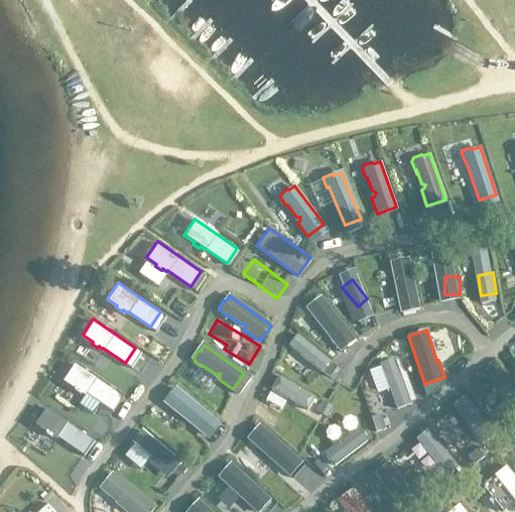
[(334,380),(338,368),(302,357),(298,369),(334,380)]
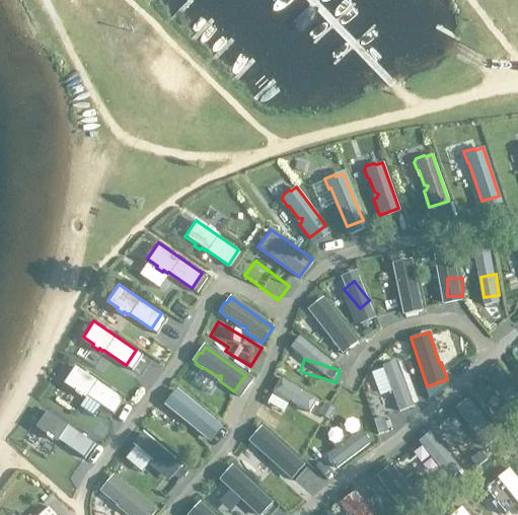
[(85,393),(107,409),(119,393),(76,365),(65,381),(75,388),(74,389),(80,393),(81,392),(85,394),(85,393)]
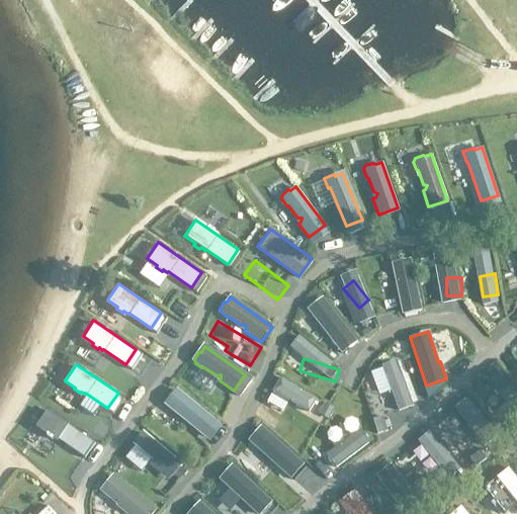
[(46,365),(35,384),(48,392),(58,371),(46,365)]
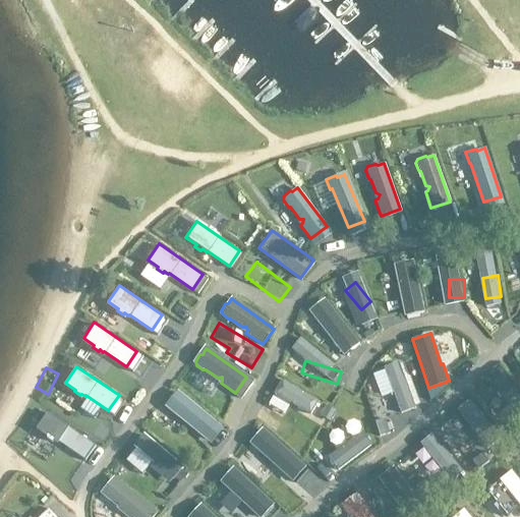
[(371,369),(361,375),(368,391),(380,386),(371,369)]
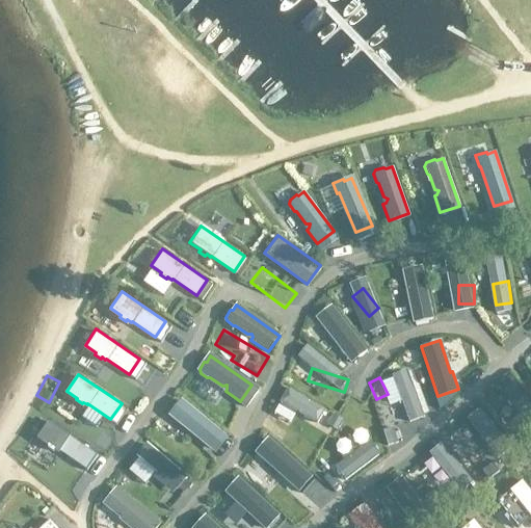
[(210,446),(221,431),(181,399),(176,404),(175,403),(167,413),(177,420),(178,419),(210,446)]
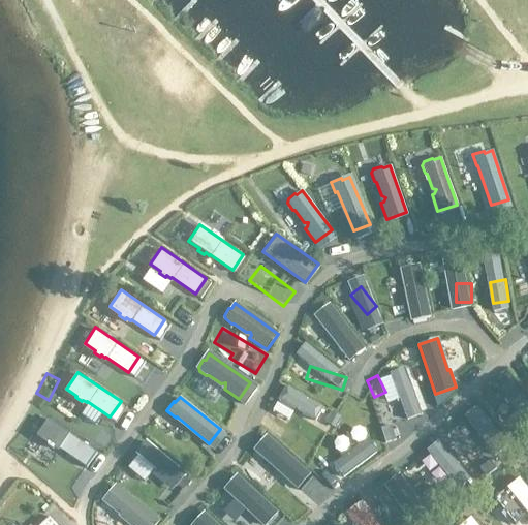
[(57,445),(80,462),(90,446),(48,417),(36,432),(47,440),(45,441),(52,445),(53,444),(57,446),(57,445)]
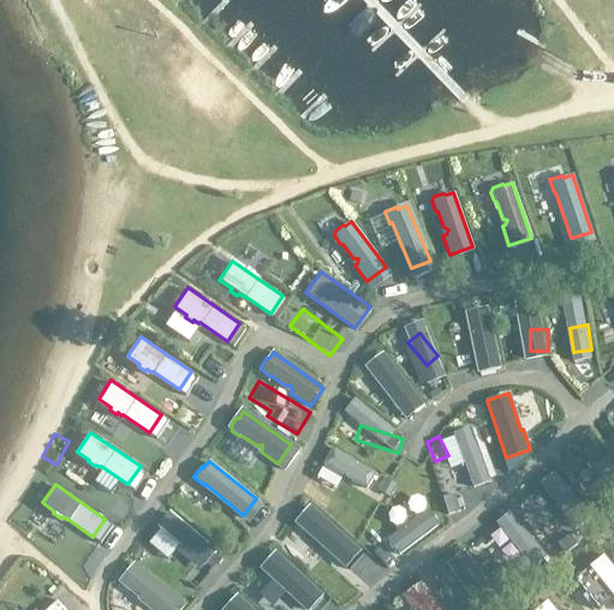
[(206,488),(192,503),(240,545),(254,530),(206,488)]
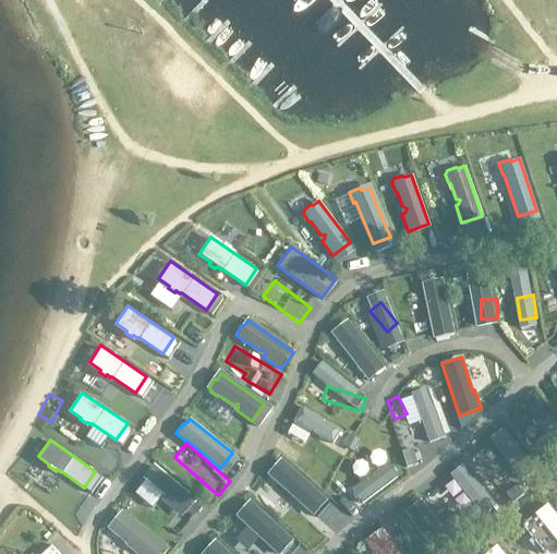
[(504,448),(511,465),(523,459),(516,443),(504,448)]
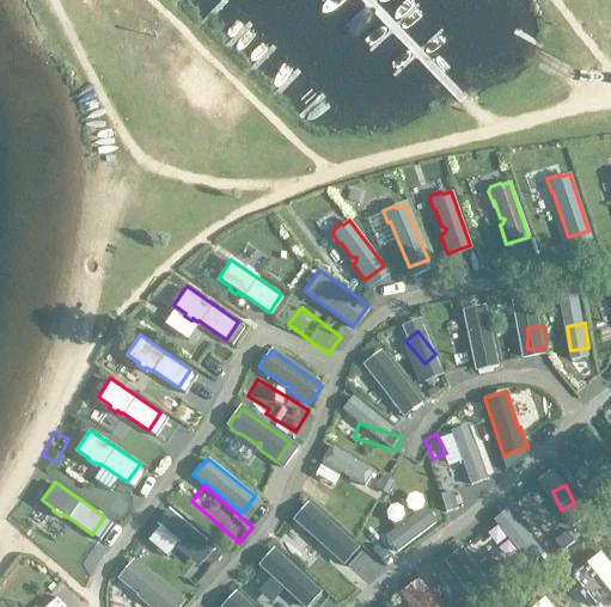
[(306,503),(293,519),(344,565),(358,550),(306,503)]
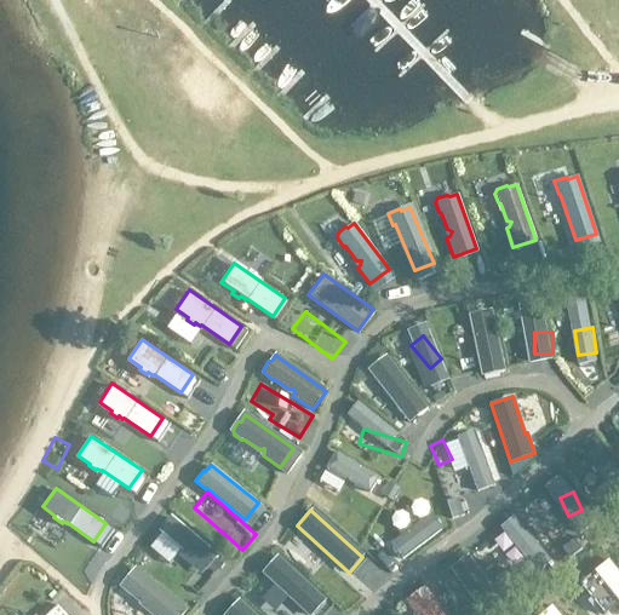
[(205,567),(216,553),(171,515),(160,529),(205,567)]
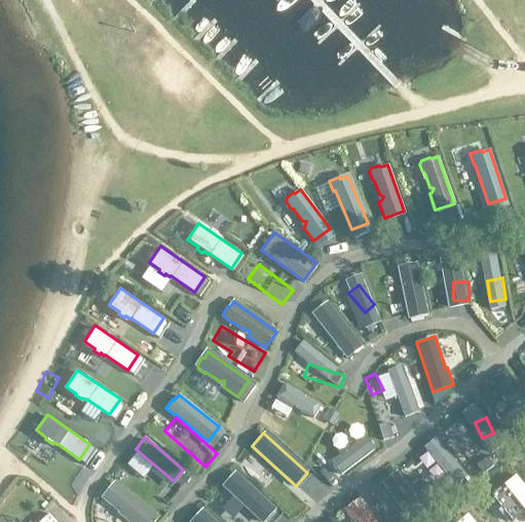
[(234,469),(222,483),(261,518),(274,502),(234,469)]
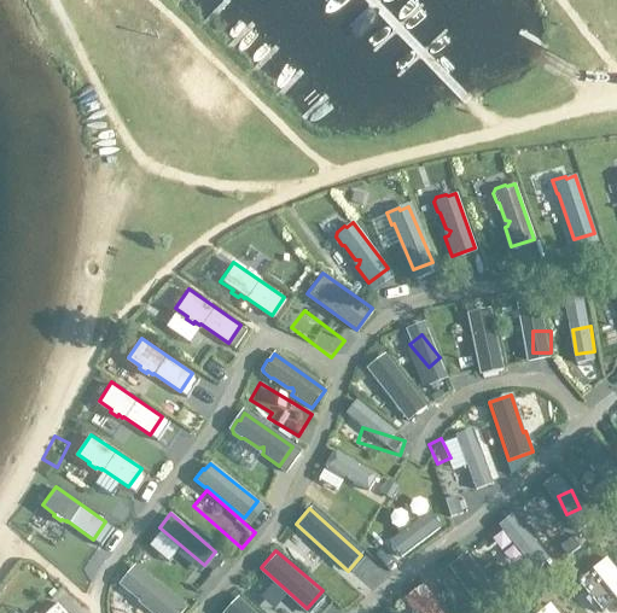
[(616,568),(606,555),(576,579),(600,609),(616,597),(616,600),(616,599),(616,568)]
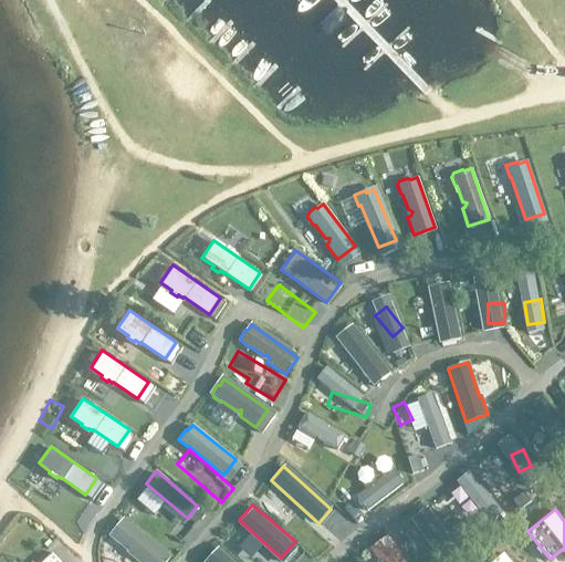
[(123,517),(108,533),(127,549),(126,550),(140,561),(164,561),(170,555),(123,517)]
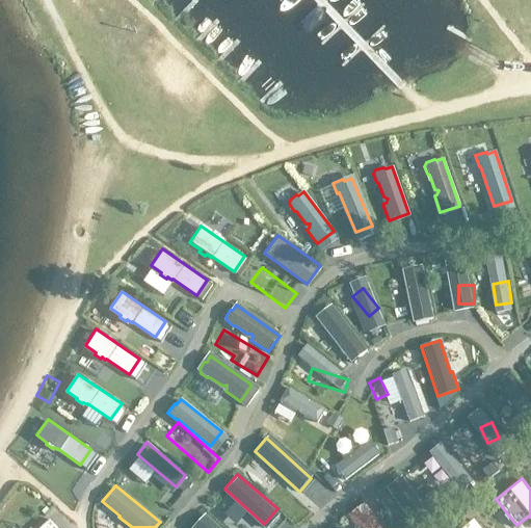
[(99,523),(105,527),(131,527),(110,509),(99,523)]
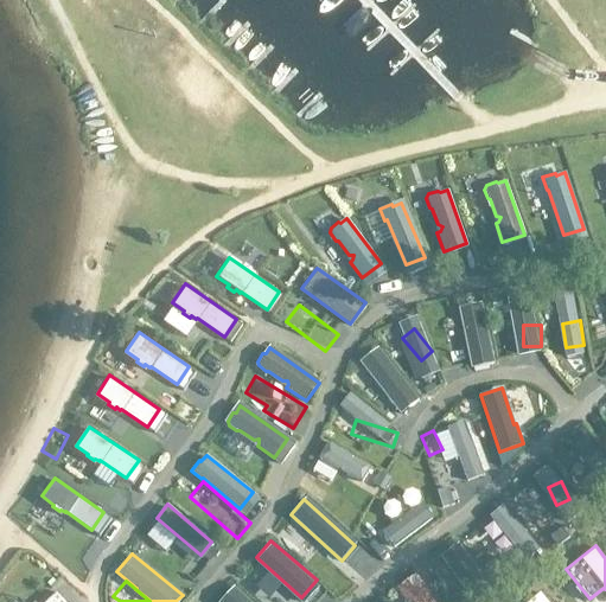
[(289,601),(268,582),(255,596),(261,601),(289,601)]
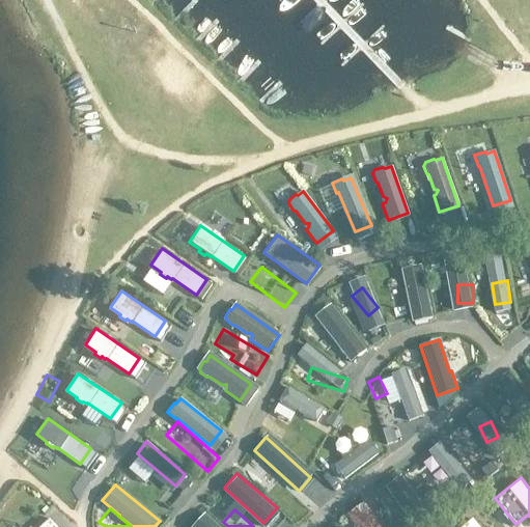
[(219,526),(205,516),(195,526),(219,526)]
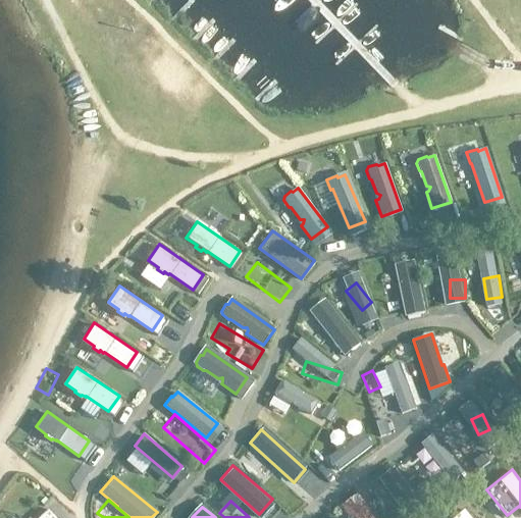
[(472,517),(464,507),(449,517),(472,517)]
